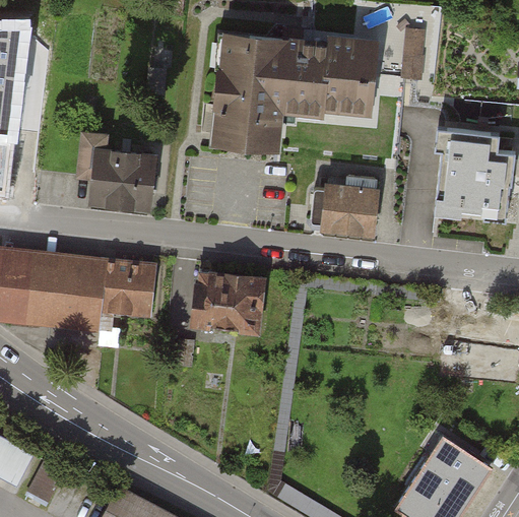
[(0,170),(8,172),(23,23),(0,23),(0,170)]
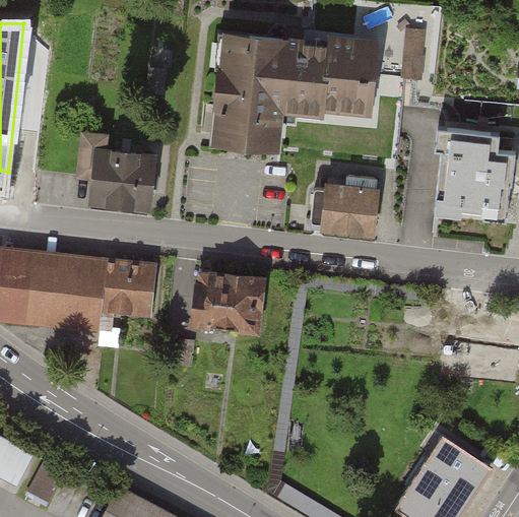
[(220,37),(209,147),(275,153),(279,112),(319,116),(320,111),(326,48),(220,37)]
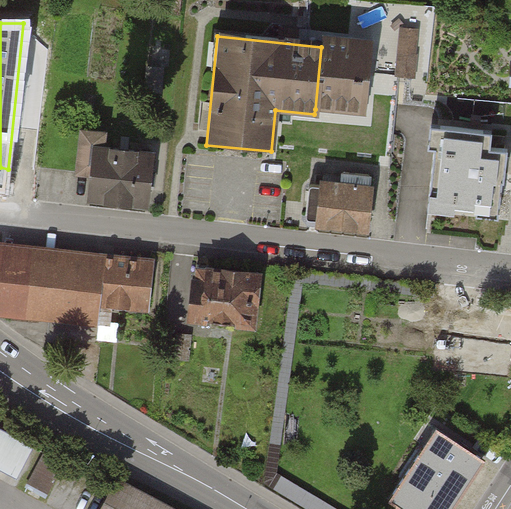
[(321,47),(315,109),(363,113),(370,45),(322,41),(321,47)]
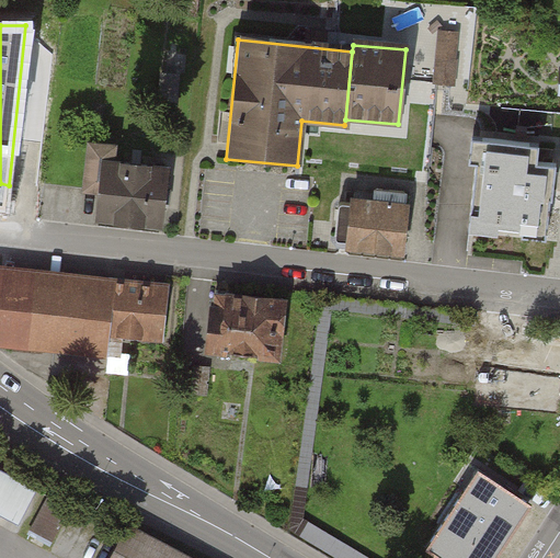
[(455,69),(438,67),(436,83),(453,86),(455,69)]
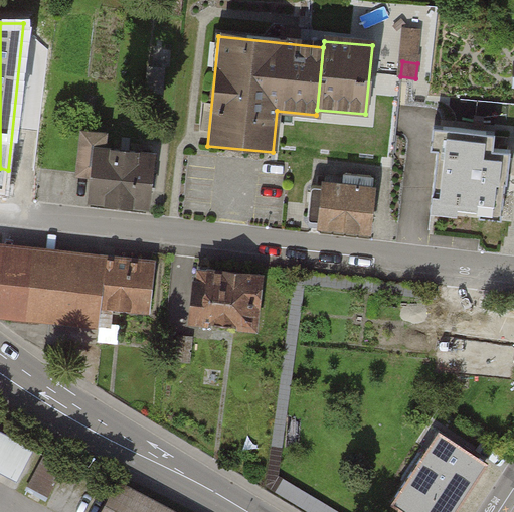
[(152,72),(147,117),(158,119),(163,73),(152,72)]
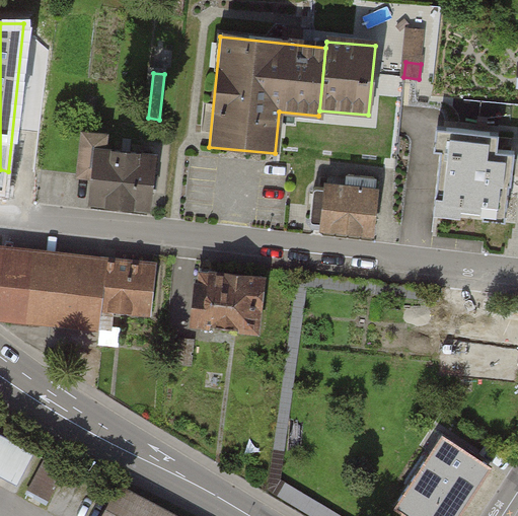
[(498,154),(500,138),(441,133),(434,216),(508,222),(514,155),(498,154)]
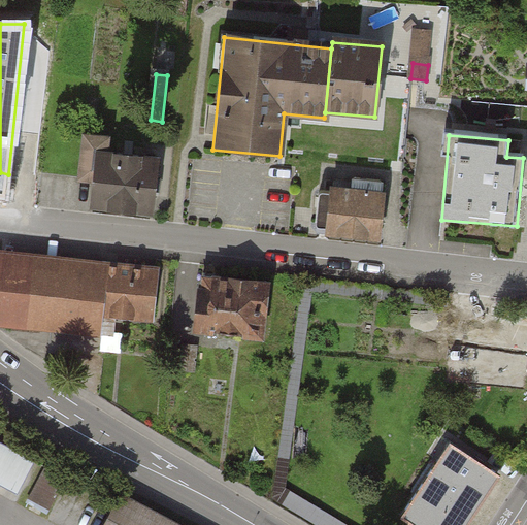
[(94,208),(151,214),(157,160),(106,156),(108,139),(85,137),(79,183),(96,184),(94,208)]
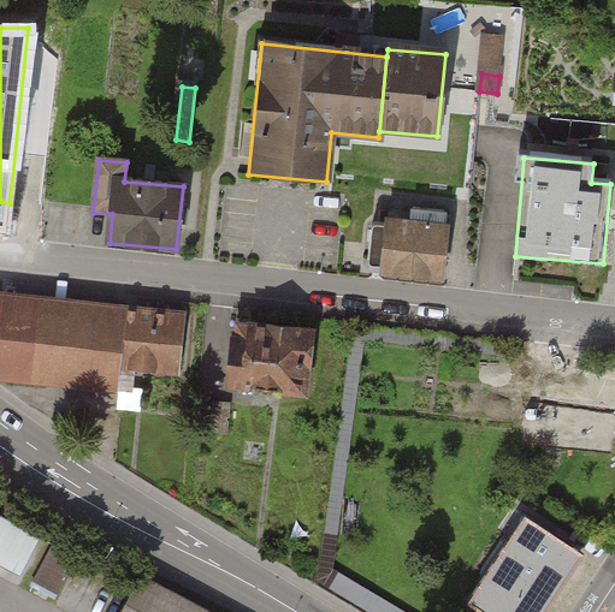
[(378,272),(438,278),(443,223),(383,217),(378,272)]
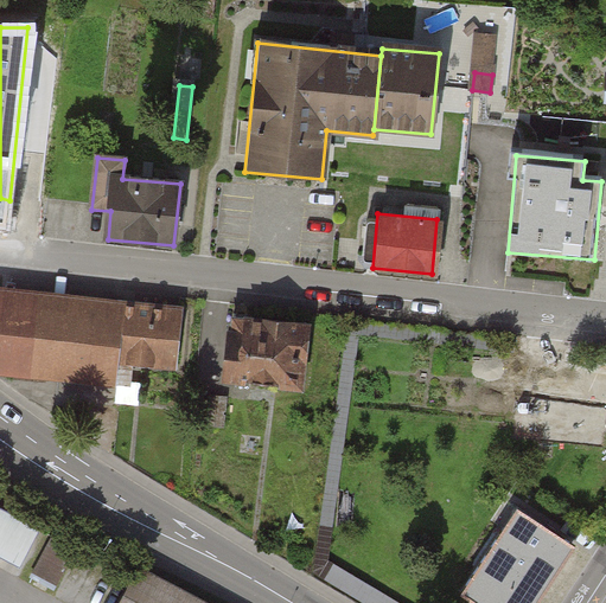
[(172,370),(179,308),(0,289),(0,373),(110,385),(113,364),(172,370)]
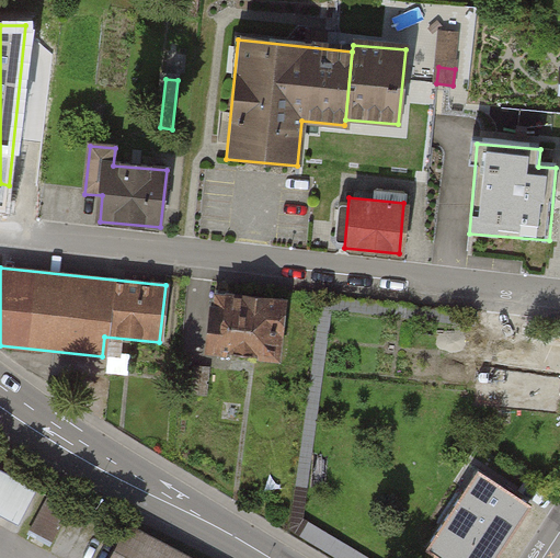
[(204,352),(281,360),(287,299),(209,292),(204,352)]
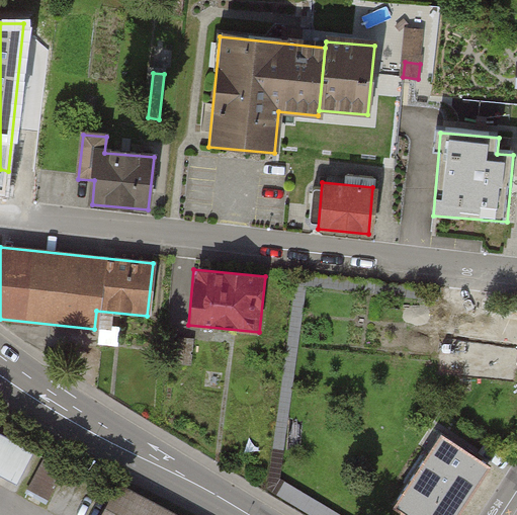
[(462,306),(462,294),(306,275),(305,277),(295,276),(266,491),(306,514),(339,514),(280,479),(307,286),(462,306)]
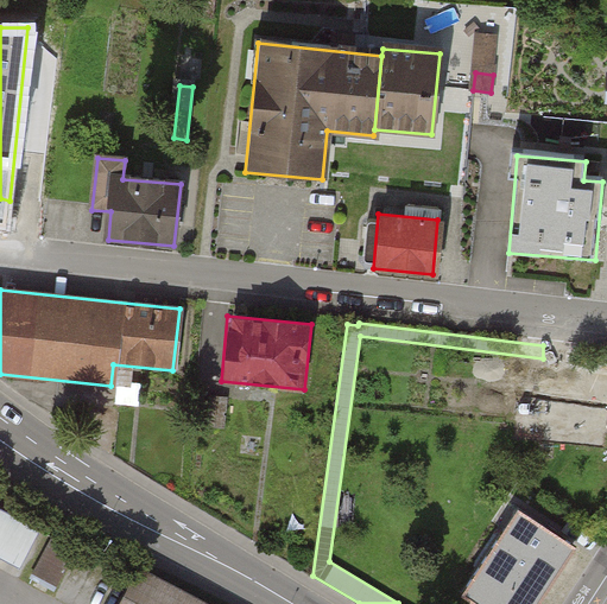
[(459,593),(473,603),(532,603),(574,542),(516,506),(459,593)]
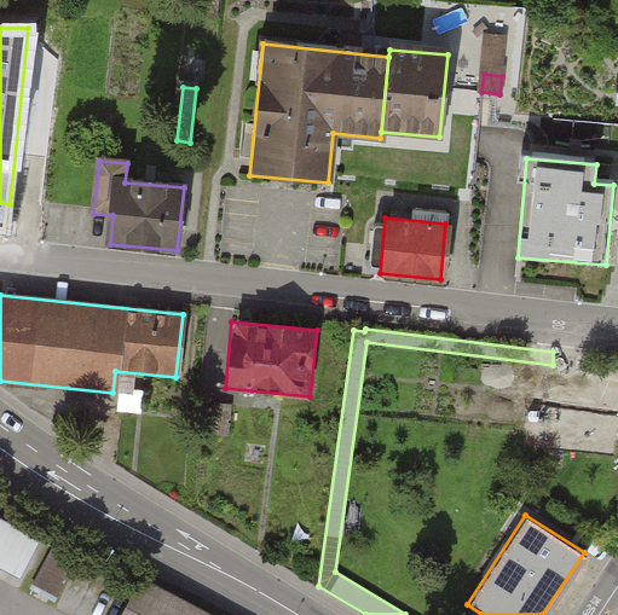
[(34,545),(0,527),(0,575),(12,582),(15,584),(34,545)]
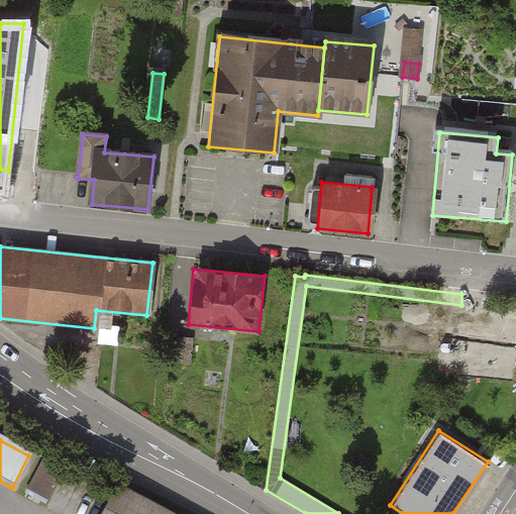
[(64,469),(43,457),(25,493),(45,504),(64,469)]
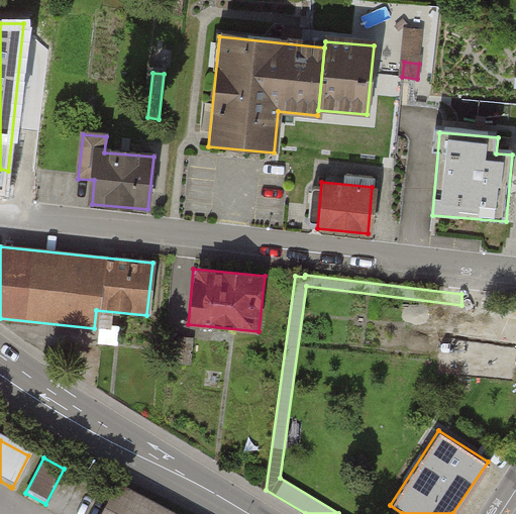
[(182,513),(120,480),(101,513),(182,513)]
